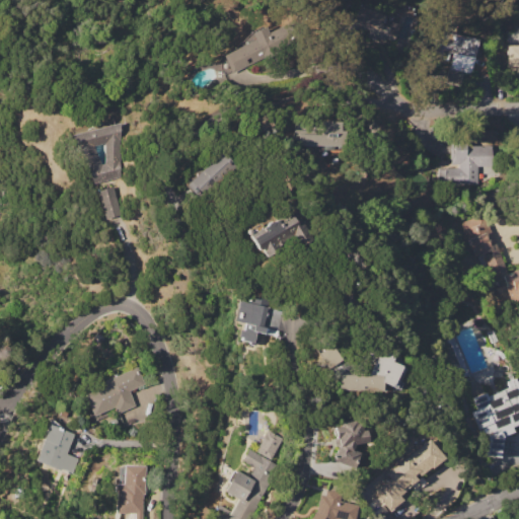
[(358,3),(384,12),(382,18),(398,24),(393,41),(385,38),(384,41),(376,39),(375,41),(355,32),(341,39),(336,25),(353,18),(358,3)]
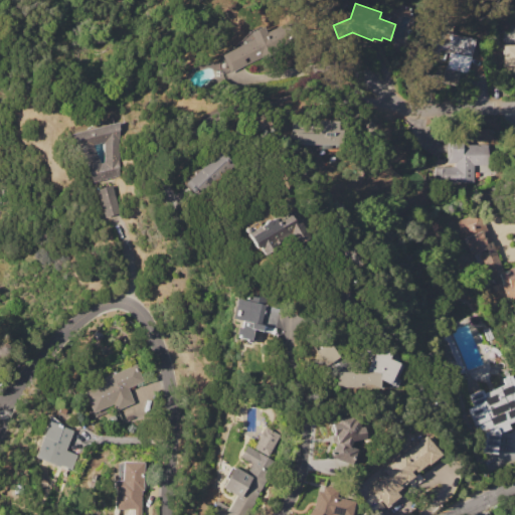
[(223,54),(252,39),(249,33),(264,26),(267,32),(288,21),(296,38),(231,71),(223,54)]
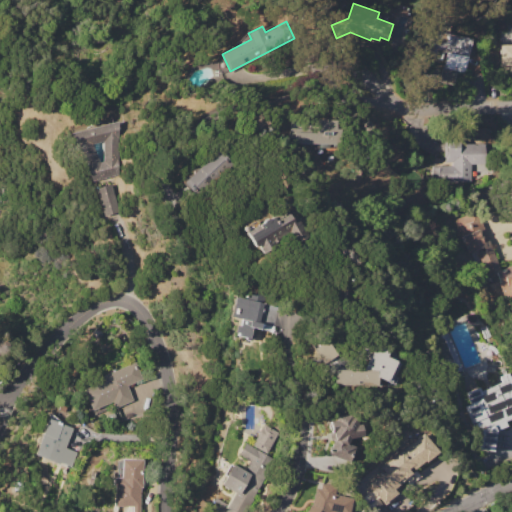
[(428,30),(472,39),(465,71),(444,67),(447,53),(438,52),(437,56),(423,53),(428,30)]
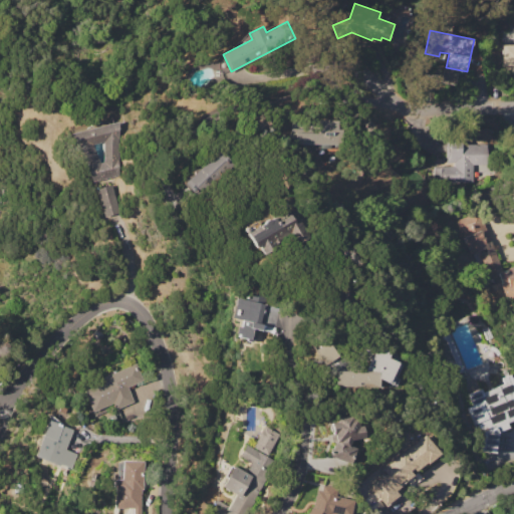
[(513,64),(502,65),(501,31),(513,30),(513,64)]
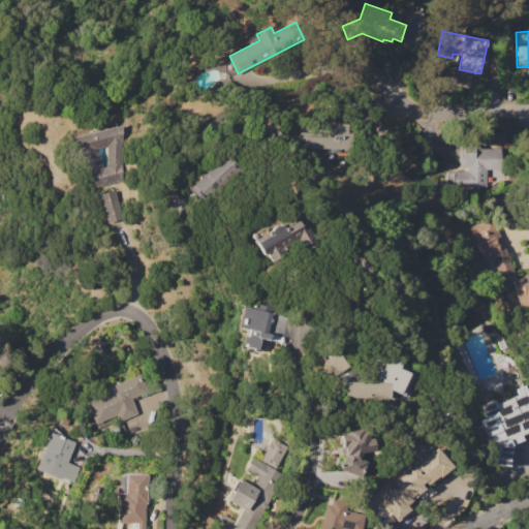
[(349,148),(349,131),(345,131),(345,123),(318,123),(318,148),(349,148)]
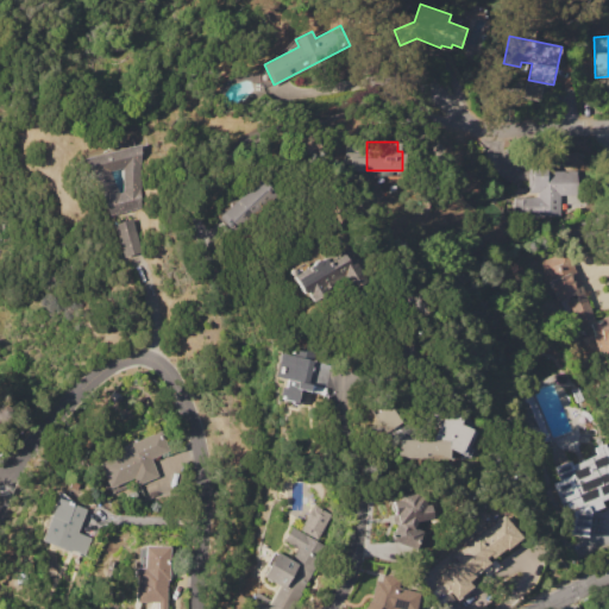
[(77,158),(140,144),(142,208),(107,217),(77,158)]
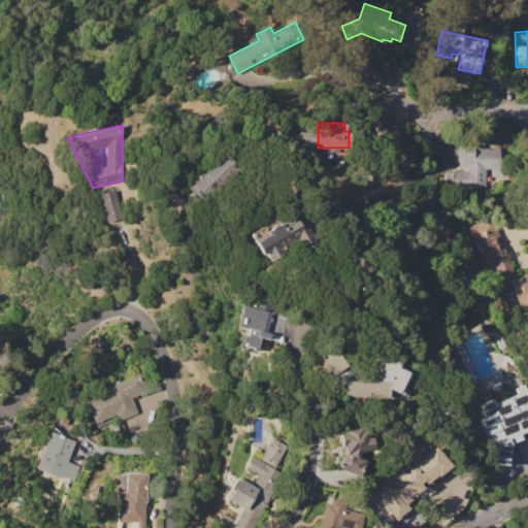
[(451,189),(451,171),(465,171),(465,168),(458,168),(458,162),(457,162),(457,138),(476,138),(476,147),(500,147),(500,169),(486,169),(486,189),(451,189)]
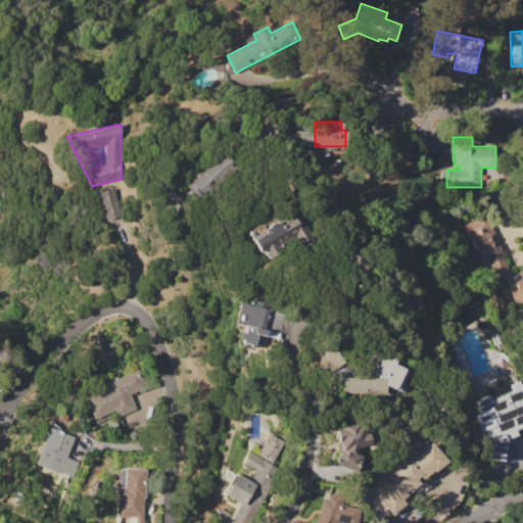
[(225,152),(238,168),(201,202),(192,192),(190,193),(186,188),(225,152)]
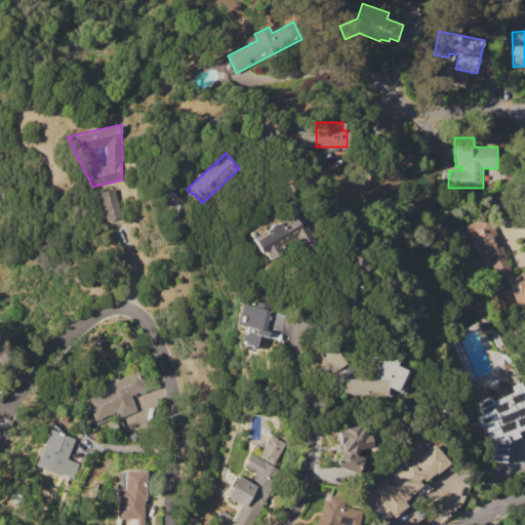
[(95,192),(112,187),(120,216),(105,221),(95,192)]
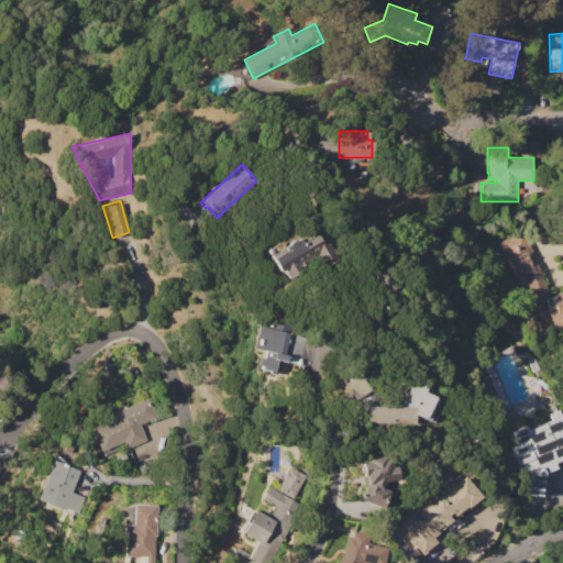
[(266,251),(283,242),(285,246),(289,244),(289,241),(294,239),(298,239),(313,230),(322,245),(328,242),(338,260),(322,268),(317,258),(299,268),(301,272),(288,279),(282,268),(278,272),(266,251)]
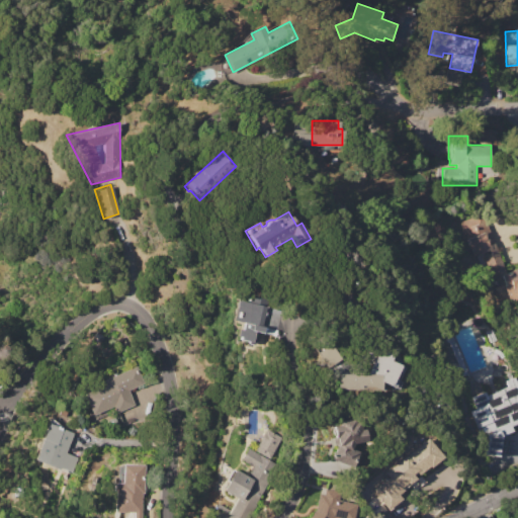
[(517,313),(514,315),(504,285),(496,288),(485,256),(491,254),(490,250),(473,256),(461,223),(485,213),(505,270),(517,265),(517,313)]
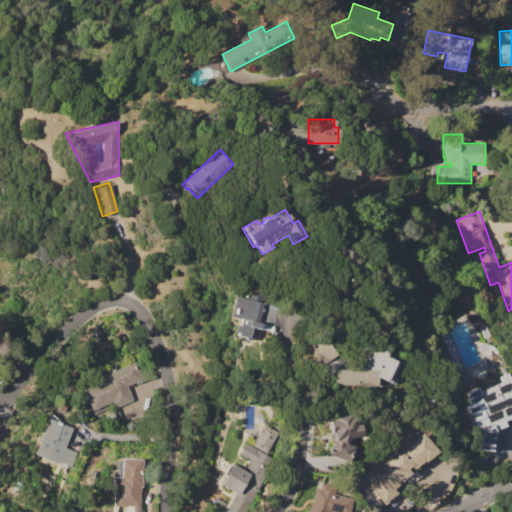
[(234,296),(261,302),(256,322),(259,323),(257,330),(254,330),(252,339),(235,335),(236,332),(233,331),(236,319),(229,318),(234,296)]
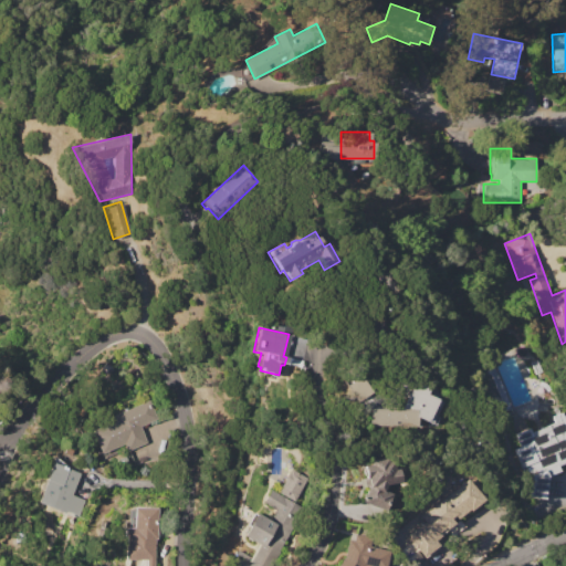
[(367,391),(356,375),(342,385),(353,401),(367,391)]
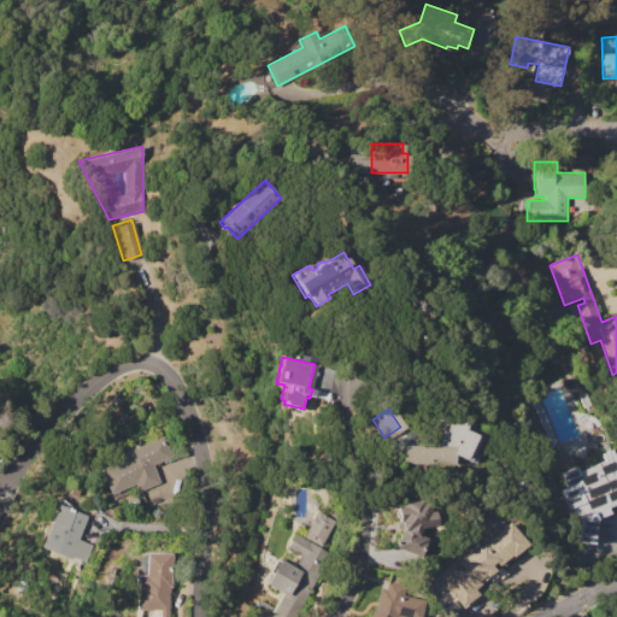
[(399,445),(434,446),(438,439),(430,436),(440,412),(465,423),(462,430),(477,436),(471,452),(475,454),(471,463),(451,454),(451,466),(399,465),(399,445)]
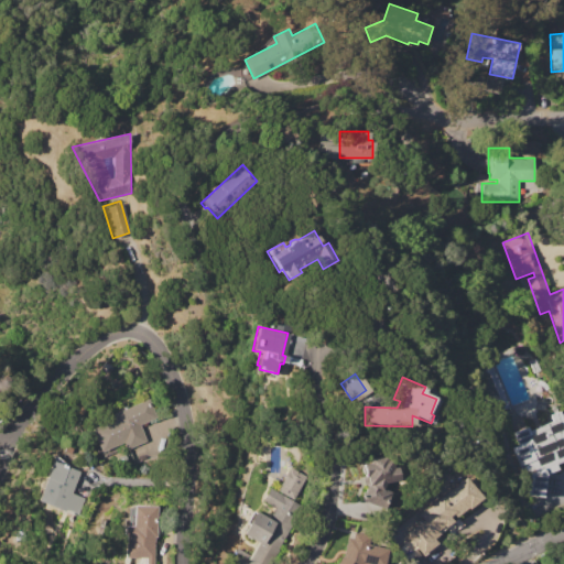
[(91,429),(114,420),(111,414),(148,399),(155,419),(140,425),(147,441),(126,449),(123,443),(101,453),(91,429)]
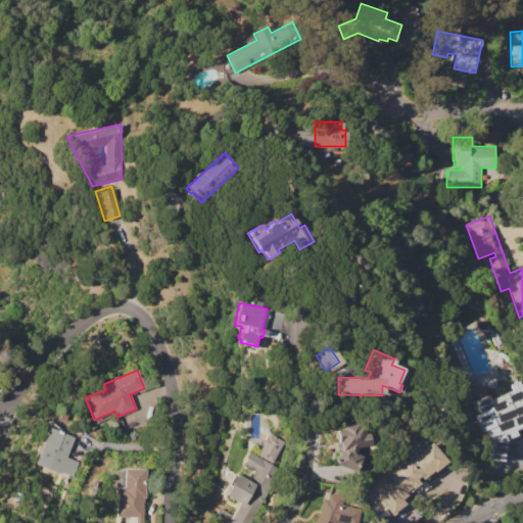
[(487,460),(490,440),(485,442),(474,415),(480,413),(475,401),(489,396),(490,398),(512,390),(510,384),(518,381),(522,392),(522,403),(522,405),(522,407),(522,426),(514,430),(517,435),(506,440),(504,461),(487,460)]
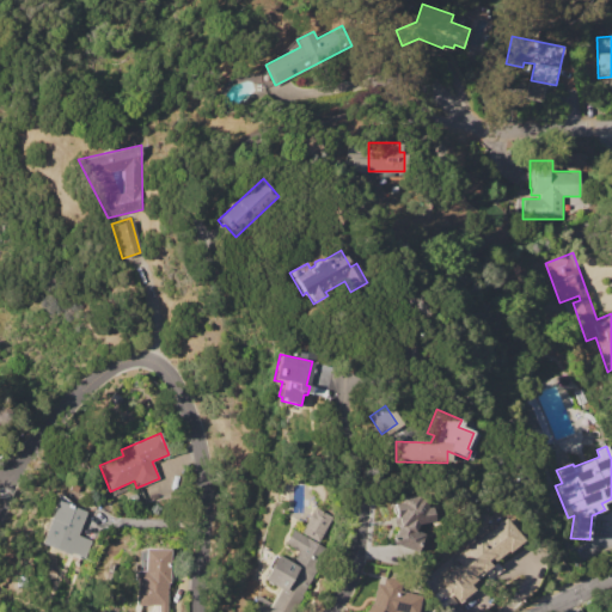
[(392,543),(399,525),(395,525),(392,502),(402,501),(401,497),(418,496),(420,500),(426,500),(426,507),(430,507),(432,522),(417,524),(414,530),(423,533),(416,552),(392,543)]
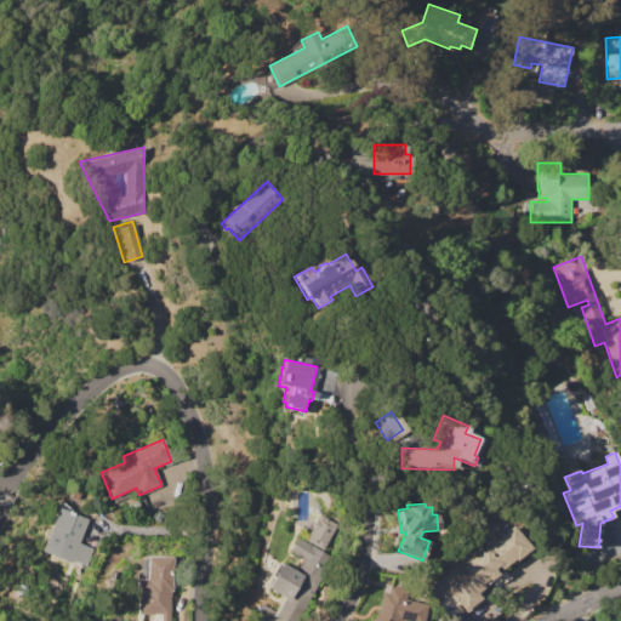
[(58,508),(89,519),(74,558),(44,546),(58,508)]
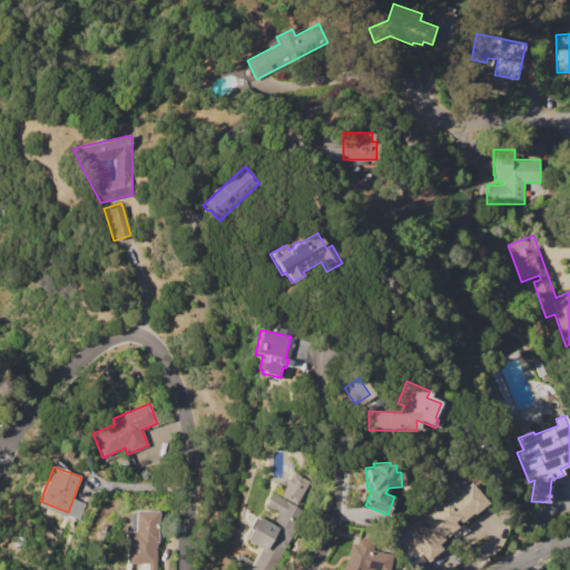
[(297,505),(279,495),(293,472),(311,482),(297,505)]
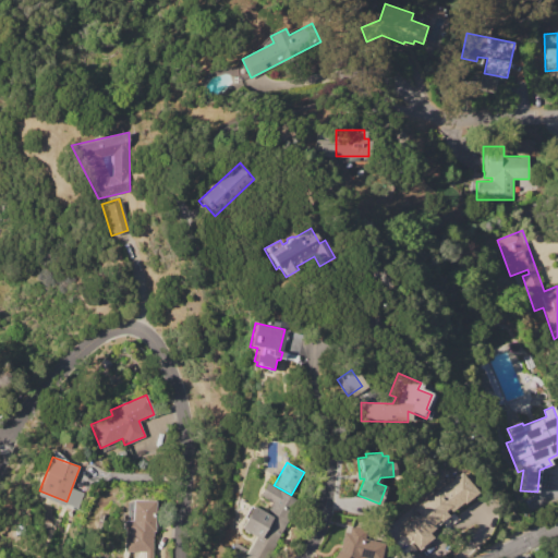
[(461,472),(477,493),(464,504),(463,502),(450,512),(447,509),(444,511),(447,516),(433,526),(435,528),(429,533),(433,537),(417,550),(400,529),(417,514),(414,510),(461,472)]
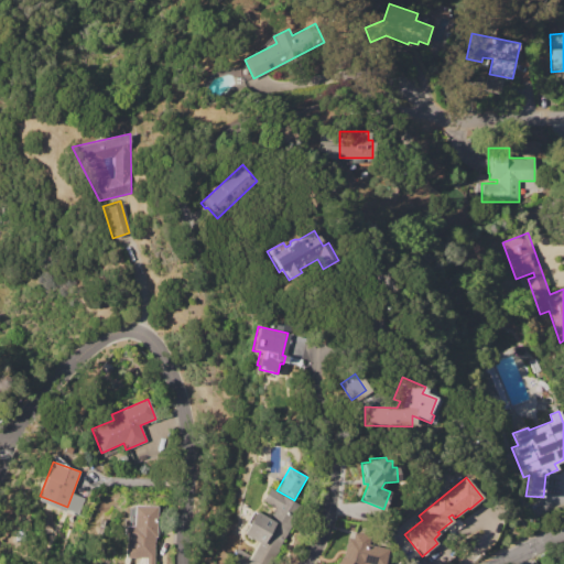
[(270,488),(304,507),(270,563),(247,563),(259,544),(242,534),(257,510),(269,518),(274,508),(262,501),(270,488)]
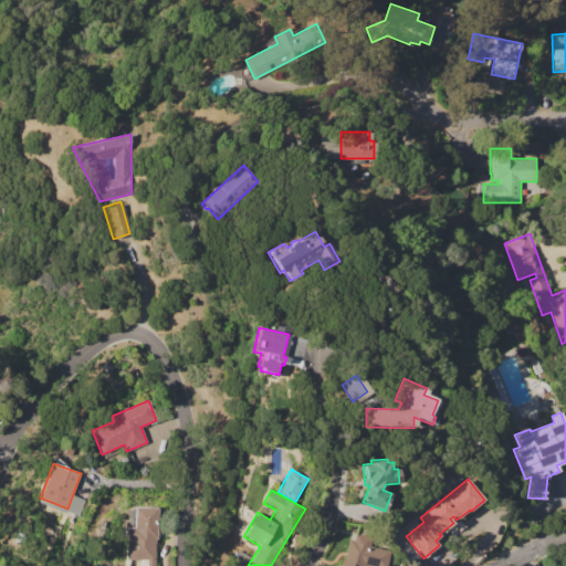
[(134,507),(157,507),(157,538),(155,538),(154,565),(146,565),(146,561),(125,561),(125,527),(134,527),(134,507)]
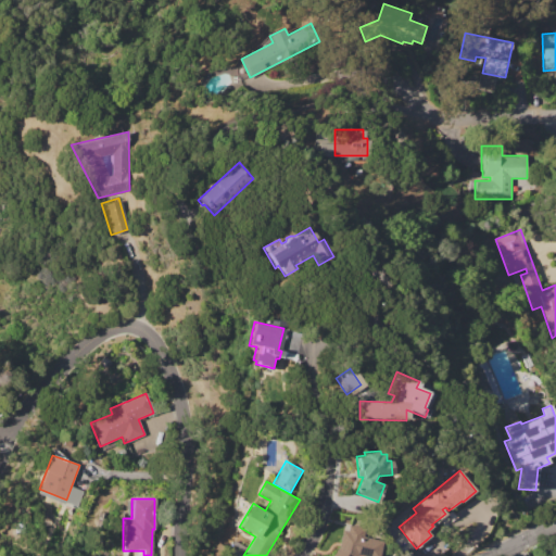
[(331,555),(339,546),(341,528),(350,530),(350,525),(365,527),(364,535),(383,541),(379,555),(331,555)]
